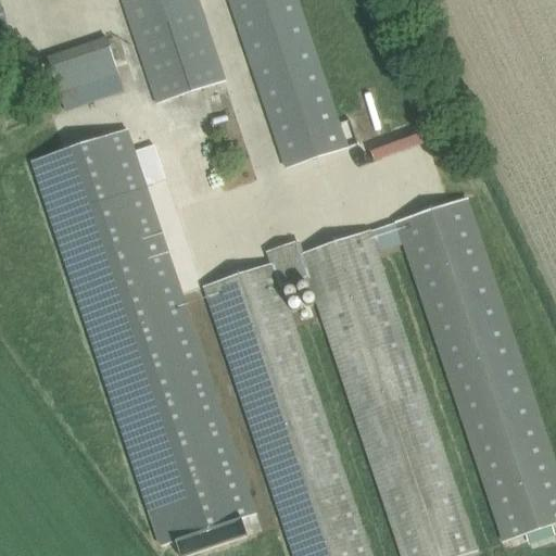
[(121,0),(126,14),(158,108),(226,84),(198,0),(121,0)]
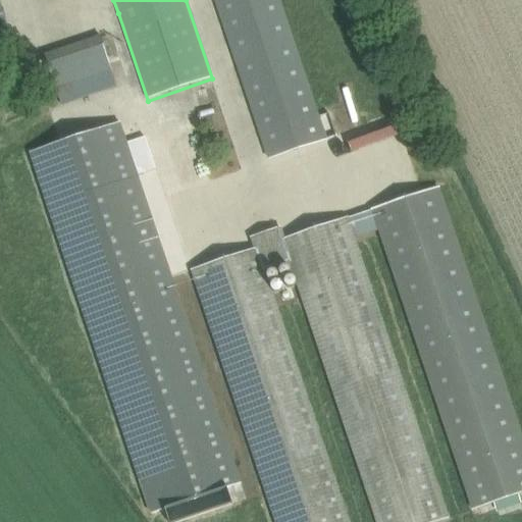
[(215,0),(269,159),(325,140),(278,0),(215,0)]
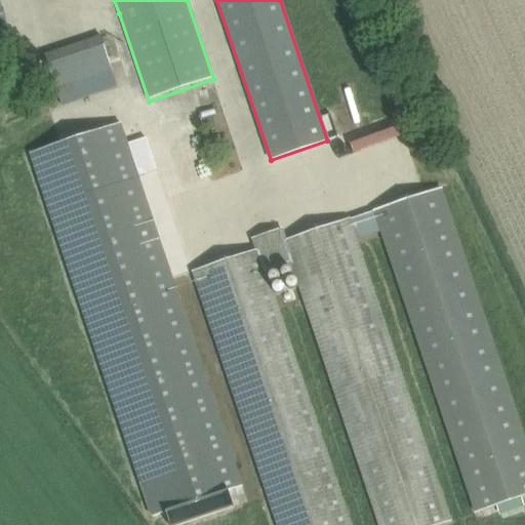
[(44,55),(51,75),(62,108),(118,87),(113,72),(101,37),(44,55)]
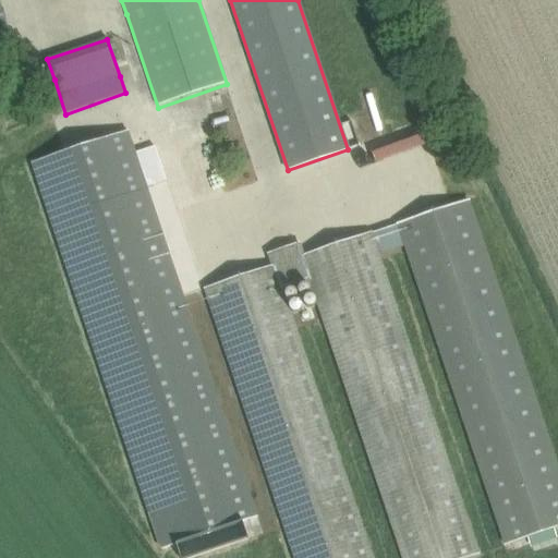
[(166,181),(155,147),(134,154),(126,132),(34,162),(162,549),(177,545),(180,557),(191,557),(249,538),(243,521),(255,518),(145,189),(166,181)]
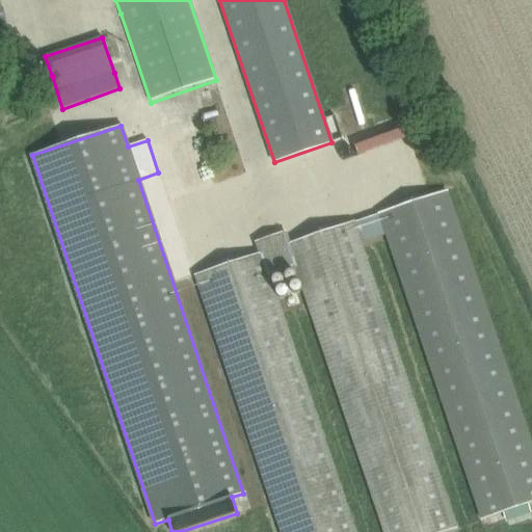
[(377,213),(384,235),(480,519),(531,501),(531,441),(448,189),(377,213)]
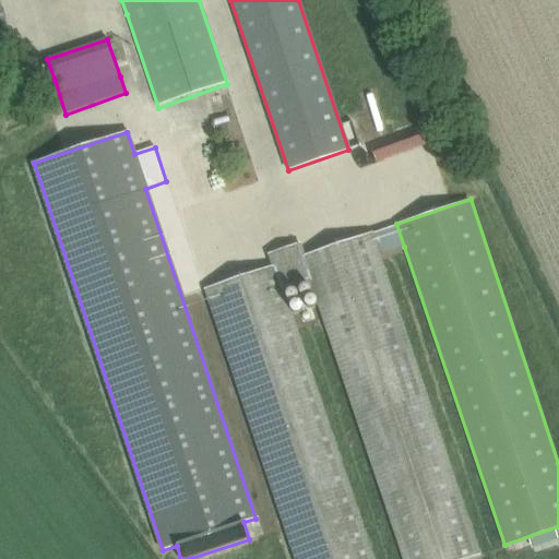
[(396,224),(372,232),(380,254),(404,247),(396,224)]
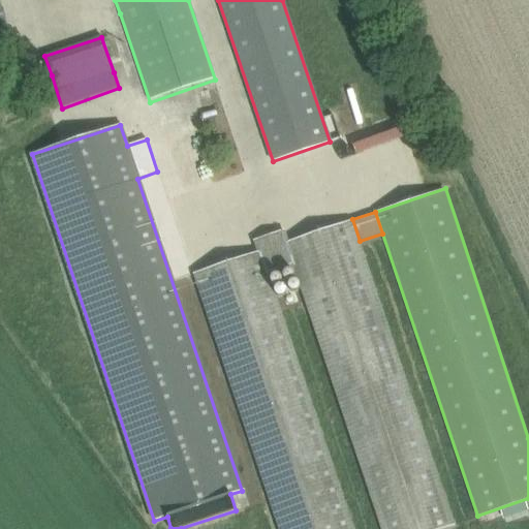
[(352,219),(290,240),(284,242),(292,265),(379,528),(438,528),(455,524),(360,241),(352,219)]
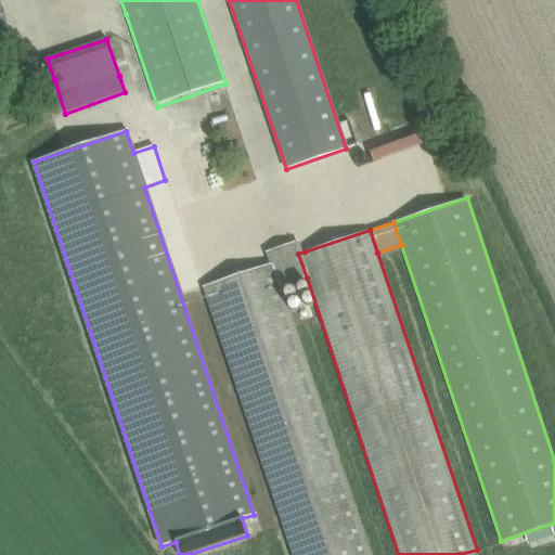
[(266,252),(270,263),(273,262),(282,286),(307,278),(298,254),(305,252),(300,240),(266,252)]
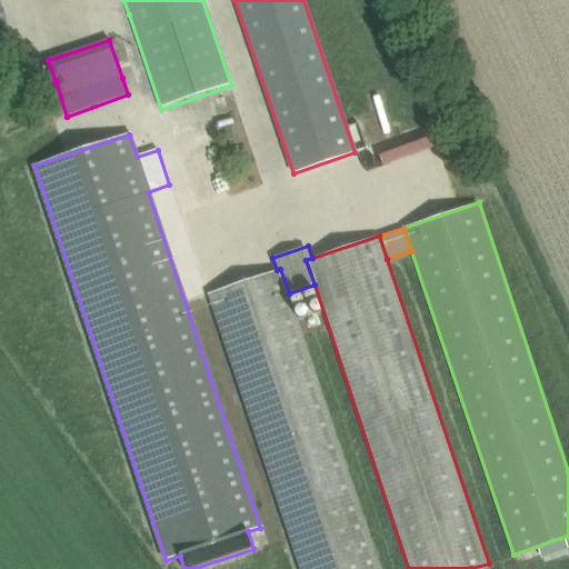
[(280,269),(277,270),(208,293),(299,568),(380,568),(289,293),(280,269)]
